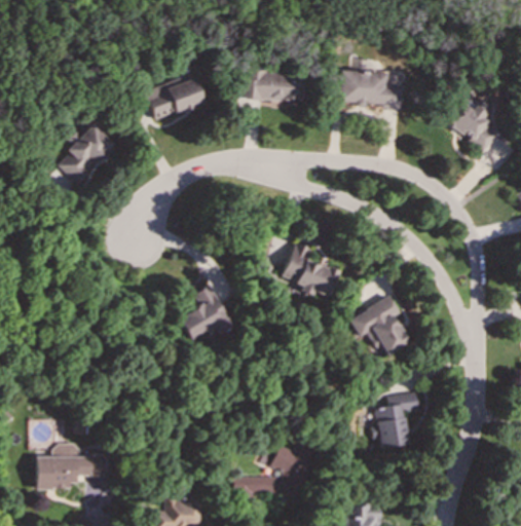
[(304,102),(304,74),(266,73),(266,64),(250,64),(249,79),(242,79),(242,101),(304,102)]
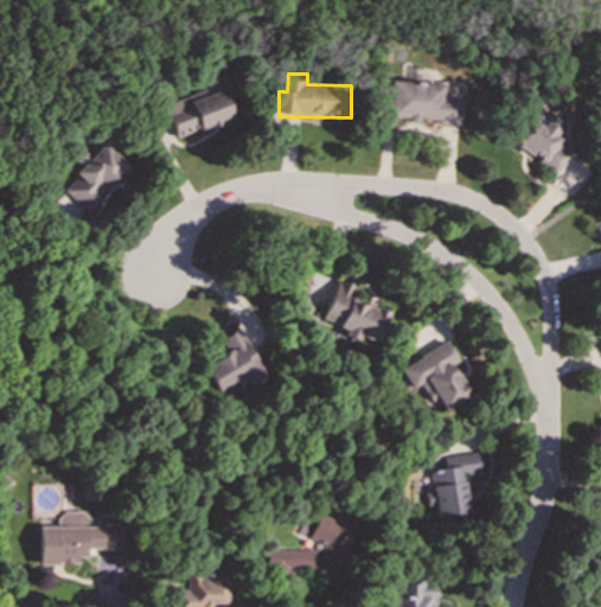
[(465,125),(467,84),(395,82),(392,117),(414,119),(414,122),(465,125)]
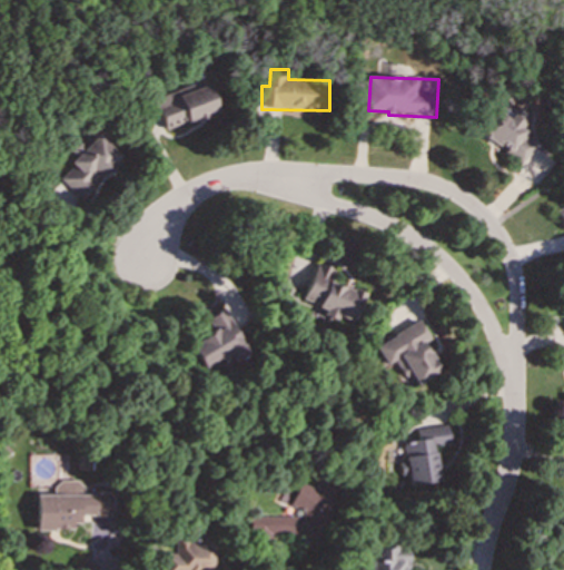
[(220,111),(209,79),(157,98),(168,129),(220,111)]
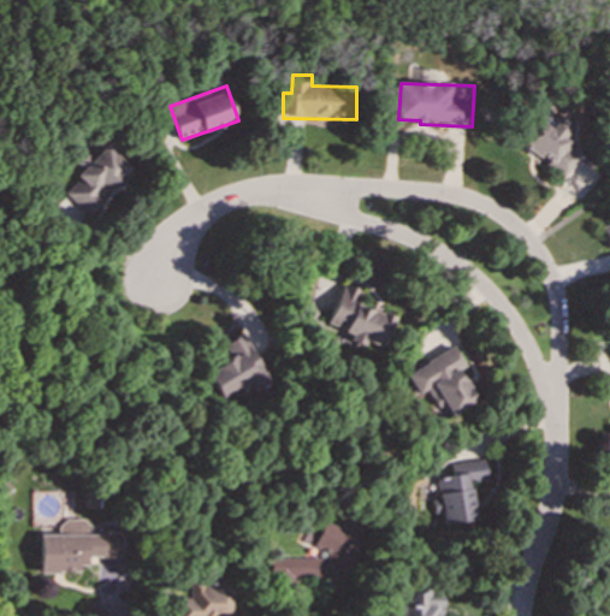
[(567,176),(584,154),(562,138),(568,130),(557,122),(552,128),(540,118),(522,142),(567,176)]
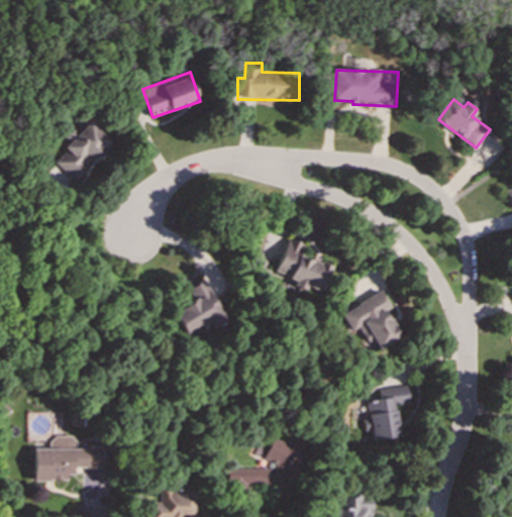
[(57,160),(76,180),(114,143),(92,120),(85,126),(82,122),(67,136),(74,144),(57,160)]
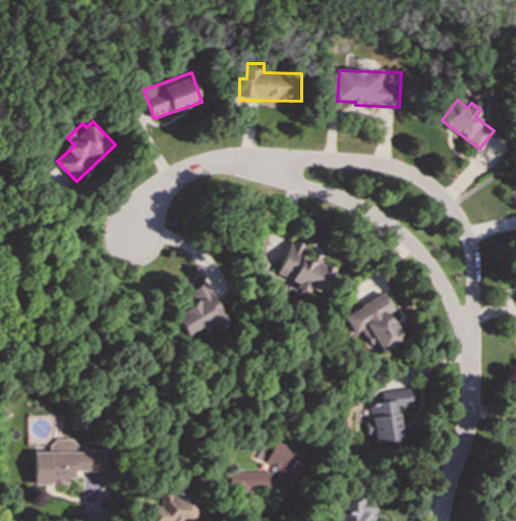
[(280,276),(313,288),(329,294),(339,270),(305,257),(310,245),(294,239),(280,276)]
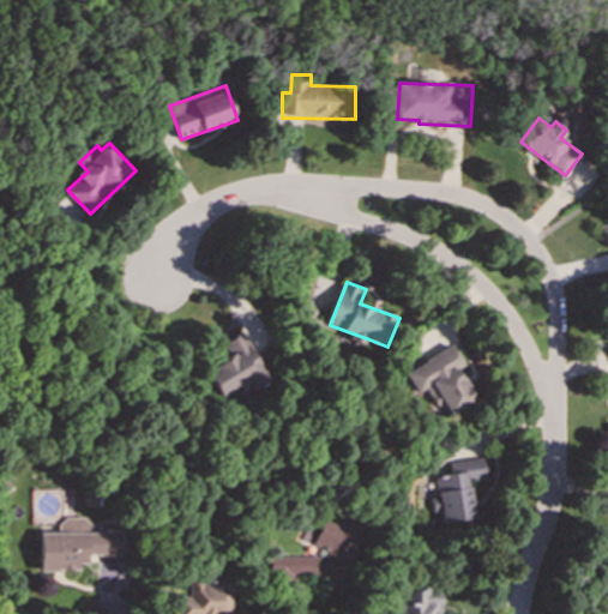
[(272,380),(245,332),(227,342),(235,356),(210,371),(224,396),(252,380),(257,389),(272,380)]
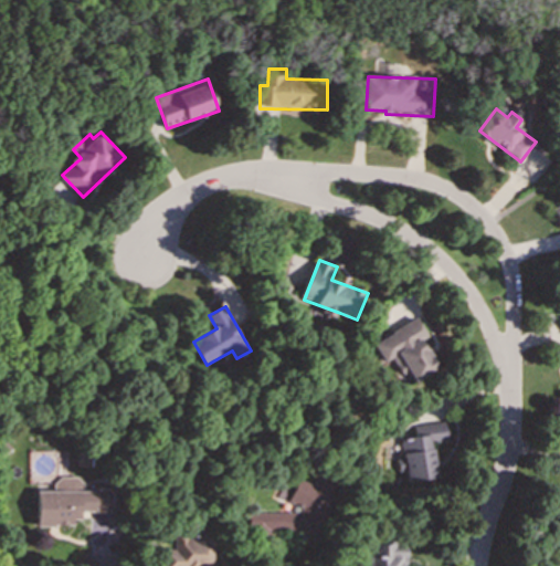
[(377,344),(388,363),(398,357),(414,384),(441,368),(424,341),(430,336),(420,318),(377,344)]
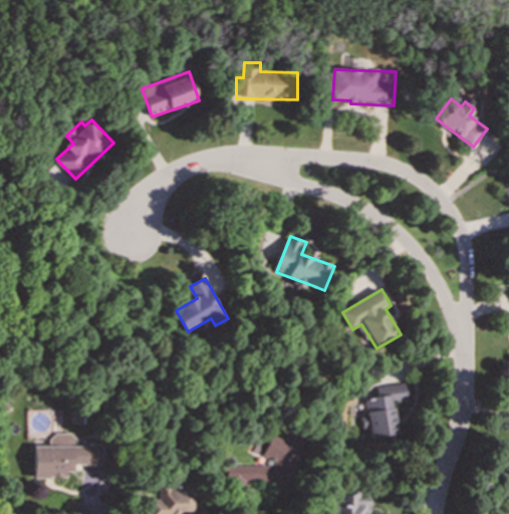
[(375,438),(401,434),(395,400),(410,398),(408,384),(382,389),(383,396),(368,399),(375,438)]
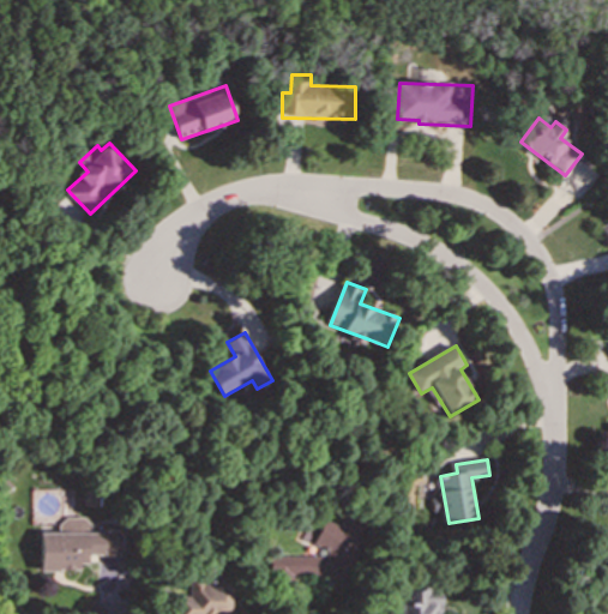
[(43,571),(83,570),(83,563),(102,563),(101,557),(124,555),(124,534),(92,534),(92,517),(64,518),(64,533),(42,533),(43,571)]
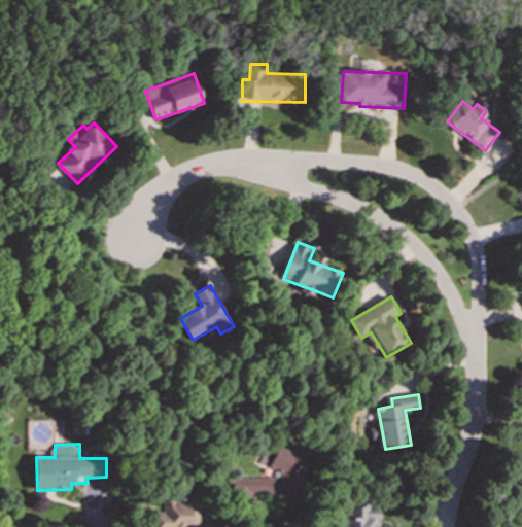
[(236,476),(236,497),(255,498),(270,503),(273,496),(281,496),(293,501),(297,501),(300,494),(300,492),(306,477),(306,472),(311,461),(311,449),(299,444),(296,451),(281,446),(272,467),(236,476)]
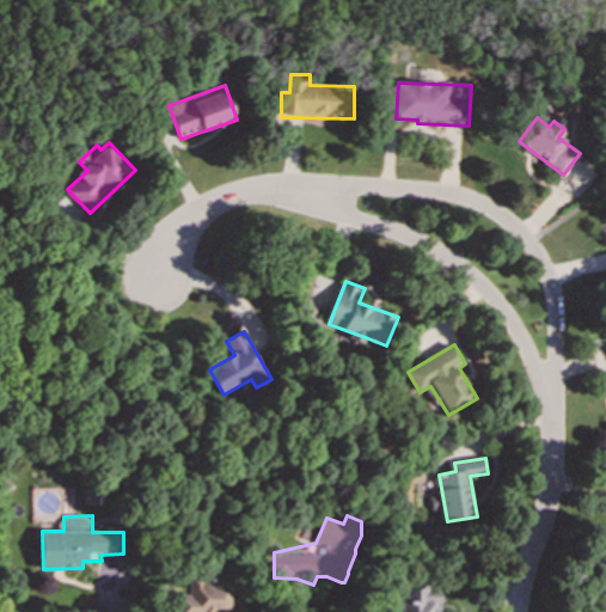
[(236,611),(236,579),(193,577),(193,594),(182,594),(182,611),(236,611)]
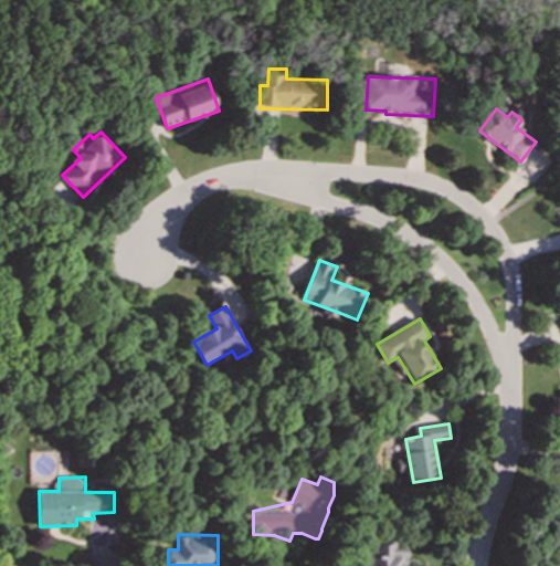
[(408,565),(408,549),(402,549),(402,543),(372,543),(372,565),(408,565)]
